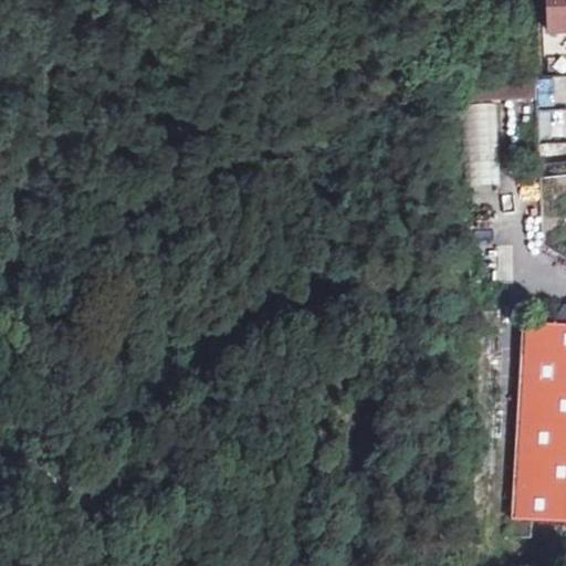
[(565,33),(565,0),(553,0),(554,34),(565,33)]
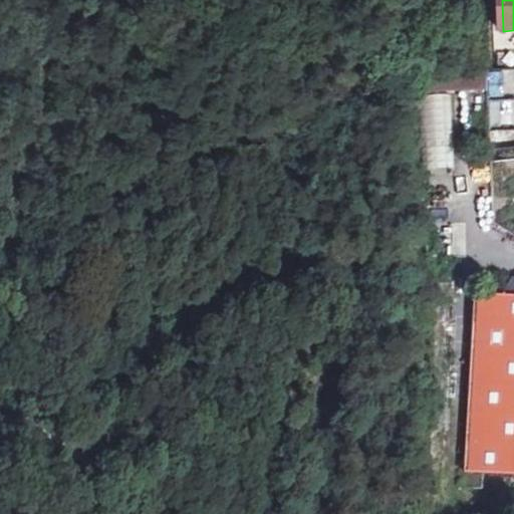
[(490,88),(489,71),(433,72),(424,89),(490,88)]
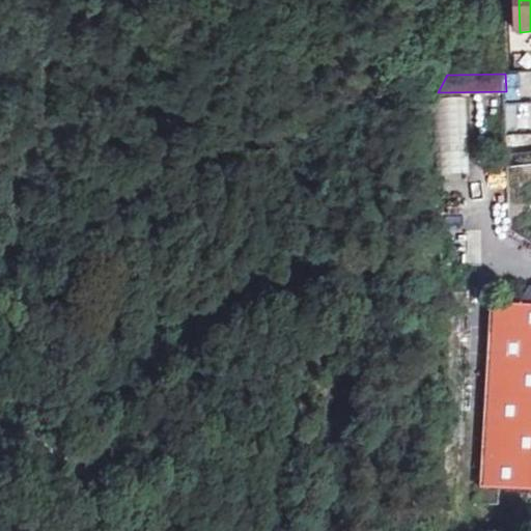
[(530,102),(503,105),(505,132),(530,129),(530,102)]
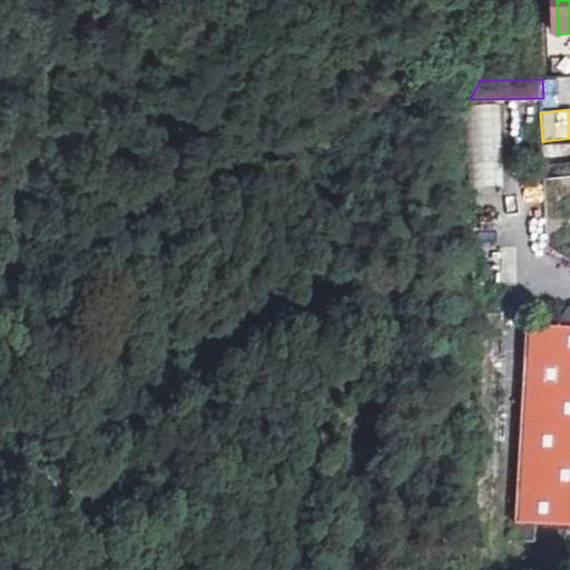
[(569,143),(542,145),(543,173),(569,172),(569,143)]
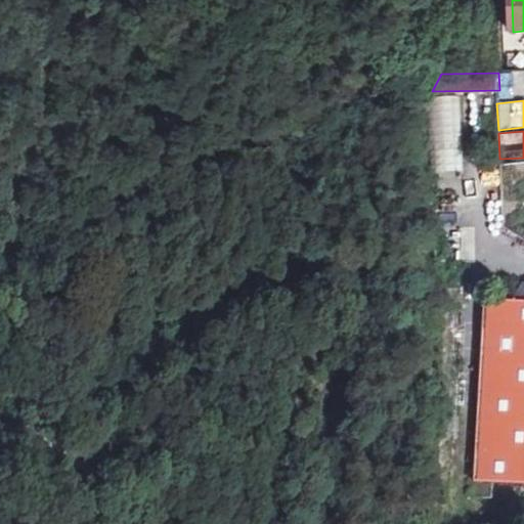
[(523,300),(484,298),(470,483),(469,498),(487,499),(488,484),(523,486),(523,300)]
